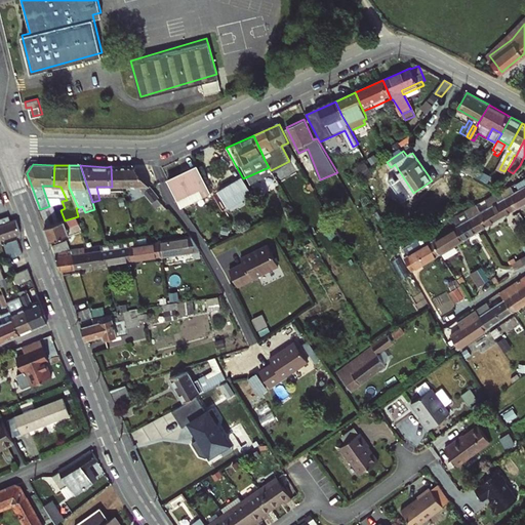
[(134,166),(111,166),(112,187),(151,187),(135,167),(134,166)]
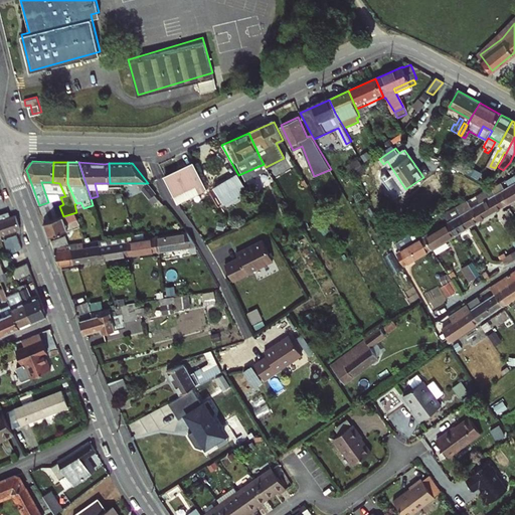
[(166,177),(179,203),(207,190),(194,164),(166,177)]
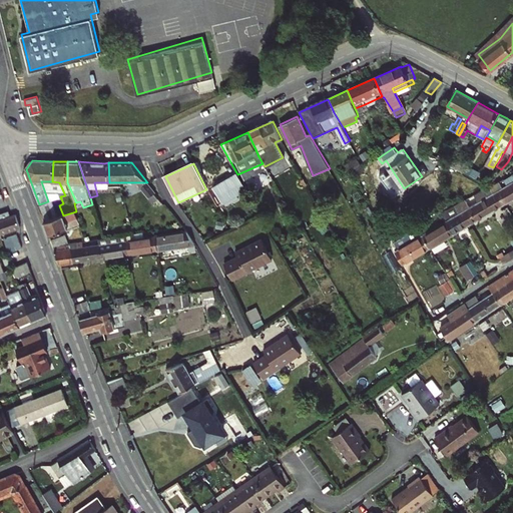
[(241,181),(237,174),(214,186),(222,200),(246,187),(241,181)]
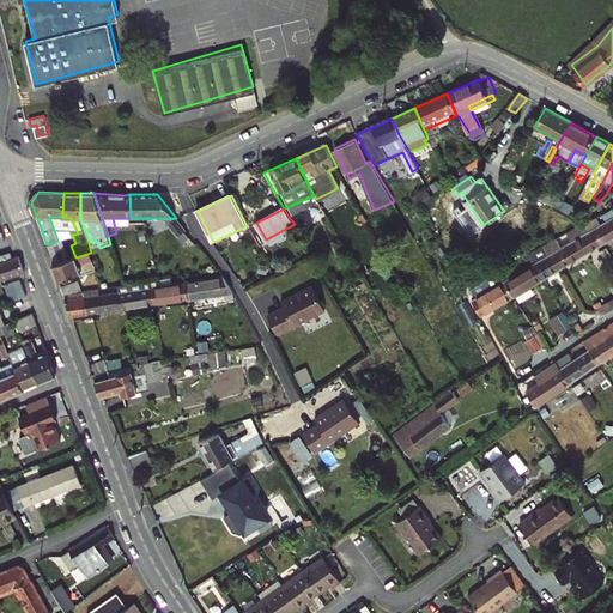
[(600,248),(606,244),(612,238),(612,210),(604,216),(607,222),(600,225),(596,218),(586,223),(600,248)]
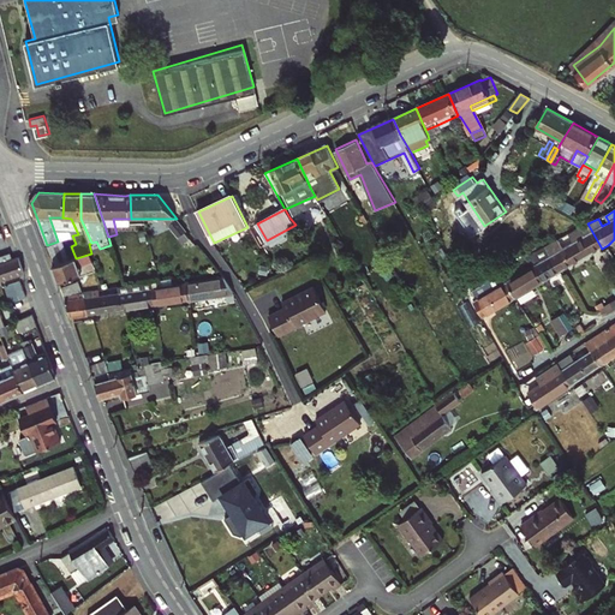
[(187,232),(178,220),(169,226),(179,238),(180,237),(184,242),(190,238),(186,232),(187,232)]
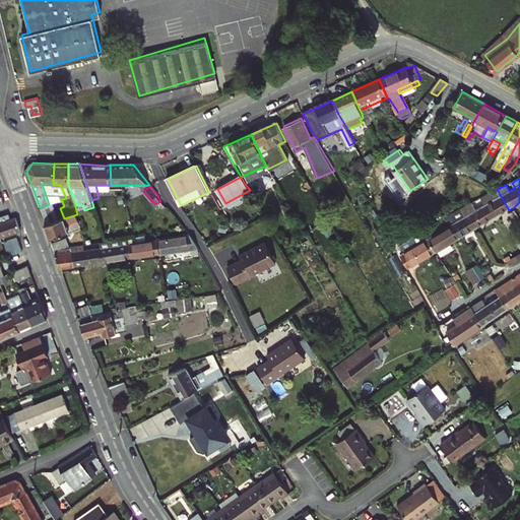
[(484,204),(476,209),(484,223),(488,222),(509,210),(497,189),(481,197),(484,204)]
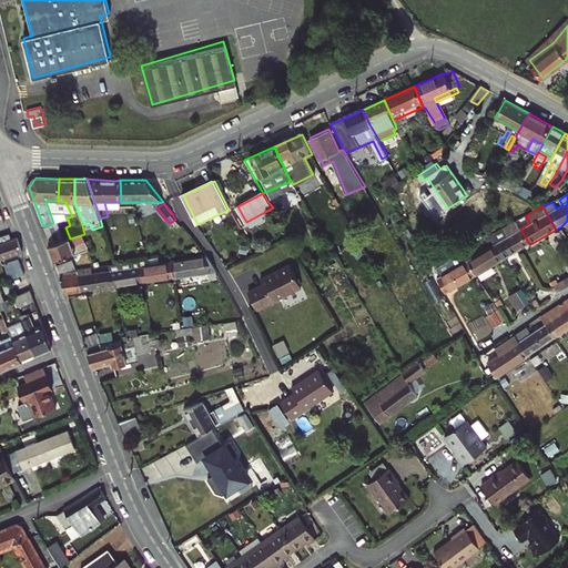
[(509,225),(505,226),(519,251),(529,244),(520,229),(516,221),(509,225)]
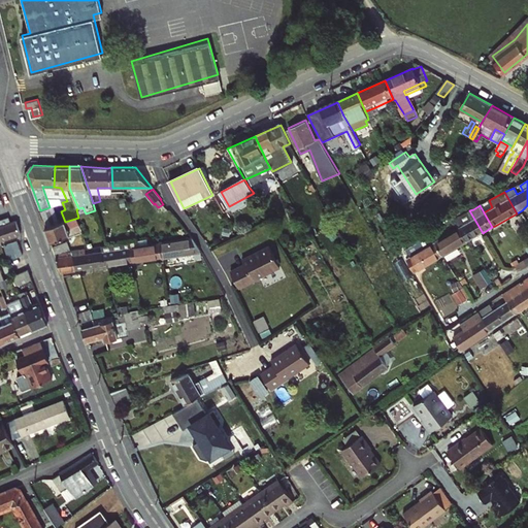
[(40,210),(46,228),(65,222),(61,211),(52,213),(50,207),(40,210)]
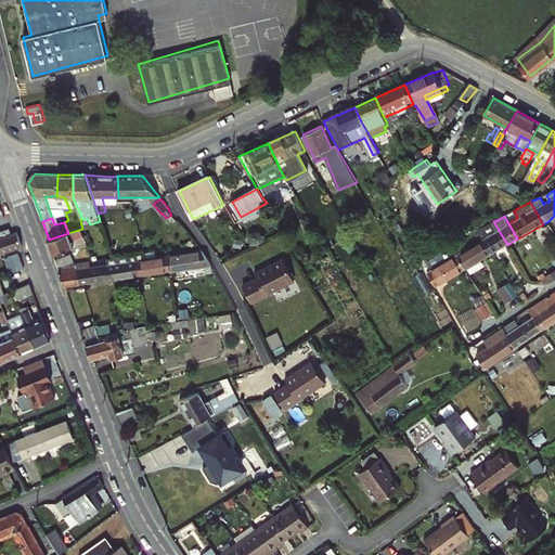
[(507,245),(493,221),(485,227),(477,231),(482,240),(483,240),(492,254),(493,253),(507,245)]
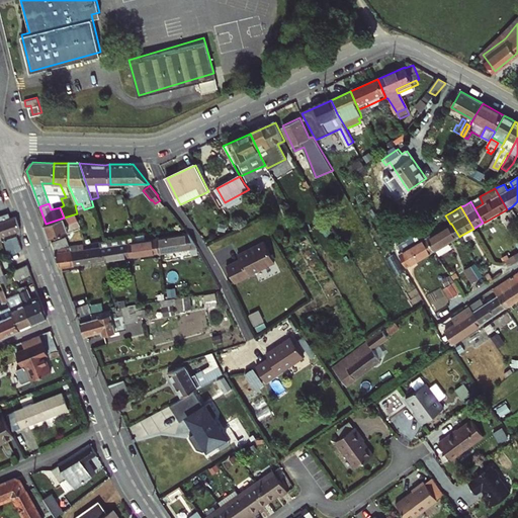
[(64,218),(46,224),(51,238),(69,232),(68,226),(80,222),(77,213),(64,218)]
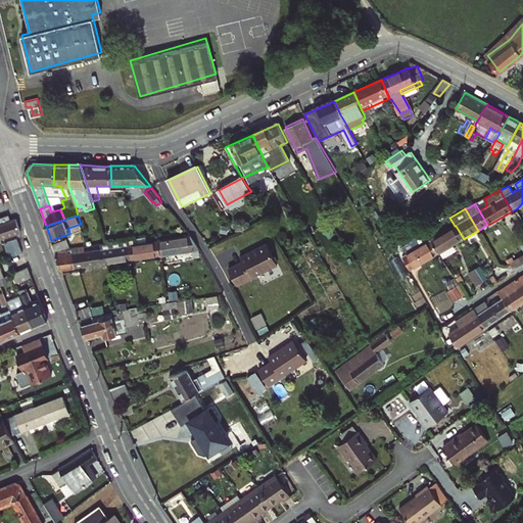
[(0,224),(0,236),(1,239),(16,234),(21,232),(16,219),(11,221),(0,224)]
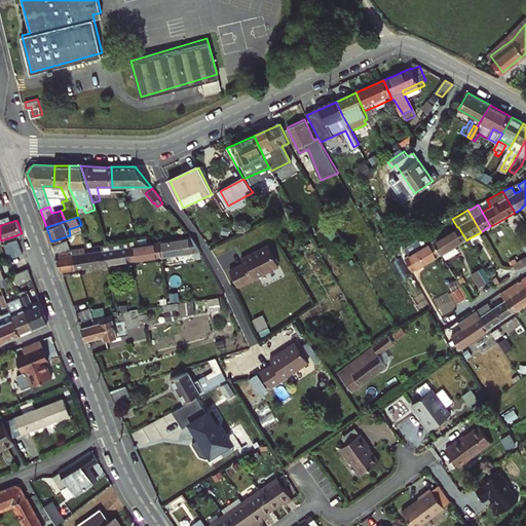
[(458,227),(435,241),(443,255),(466,240),(458,227)]
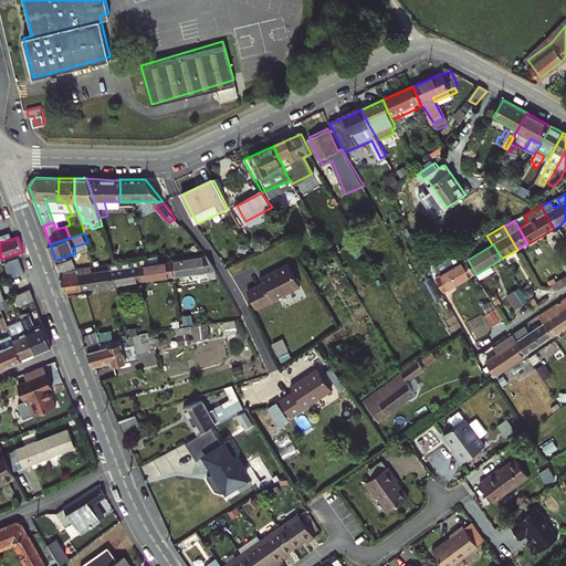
[(437,278),(446,292),(477,274),(468,260),(462,250),(449,259),(451,262),(449,262),(448,260),(436,268),(438,272),(440,272),(441,275),(437,278)]
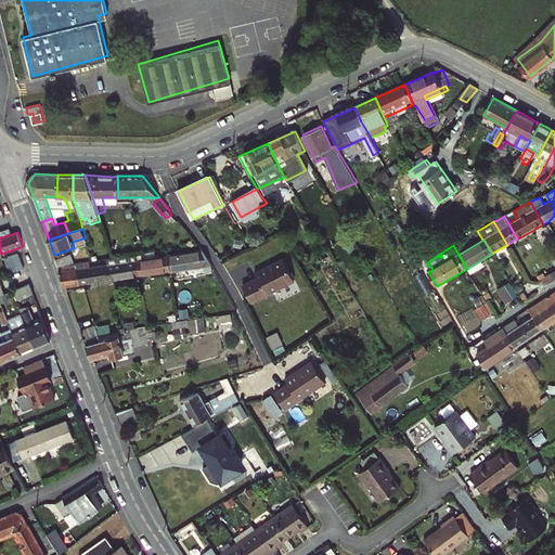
[(189,253),(169,256),(171,271),(211,265),(202,252),(193,253),(192,249),(189,250),(189,253)]
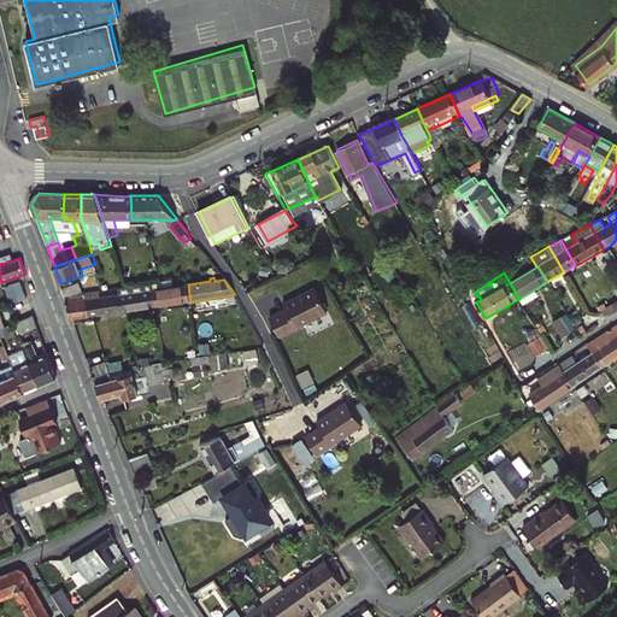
[(156,289),(158,306),(191,301),(188,285),(187,278),(163,282),(154,283),(156,289)]
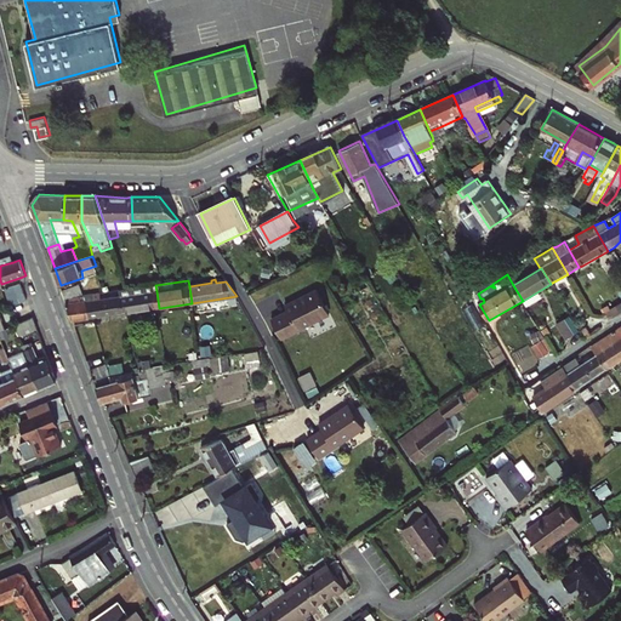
[(28,300),(21,283),(6,289),(7,294),(10,298),(12,306),(28,300)]
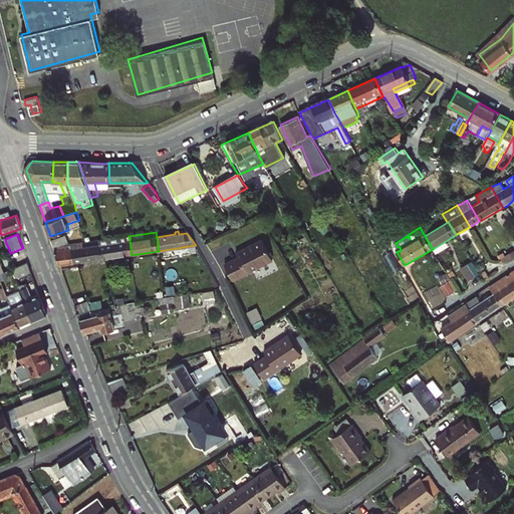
[(51,240),(54,247),(69,245),(66,235),(51,240)]
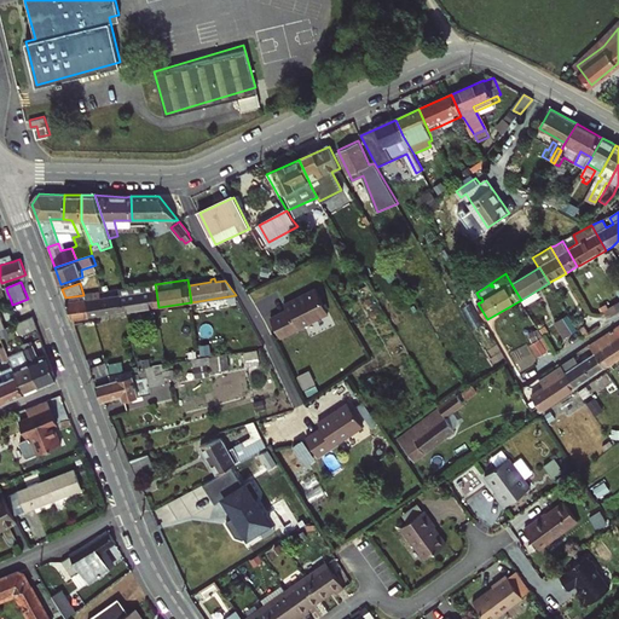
[(400,285),(395,285),(394,285),(394,287),(393,293),(395,298),(397,302),(403,306),(403,307),(404,307),(404,306),(405,306),(408,302),(410,299),(410,298),(409,291),(406,288),(406,287),(405,287),(400,285)]
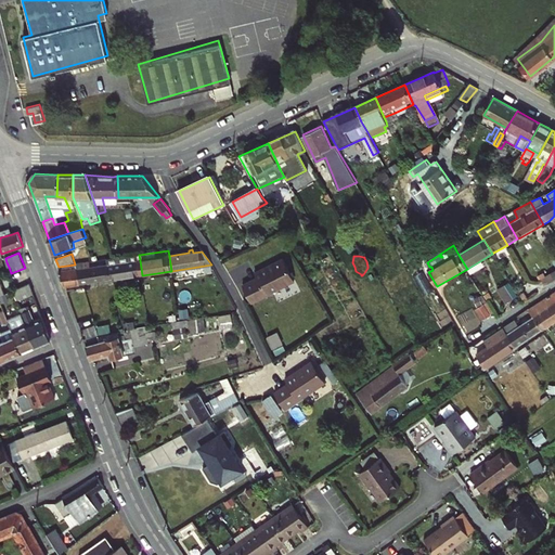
[(259,278),(245,284),(255,301),(297,279),(286,257),(257,272),(259,278)]
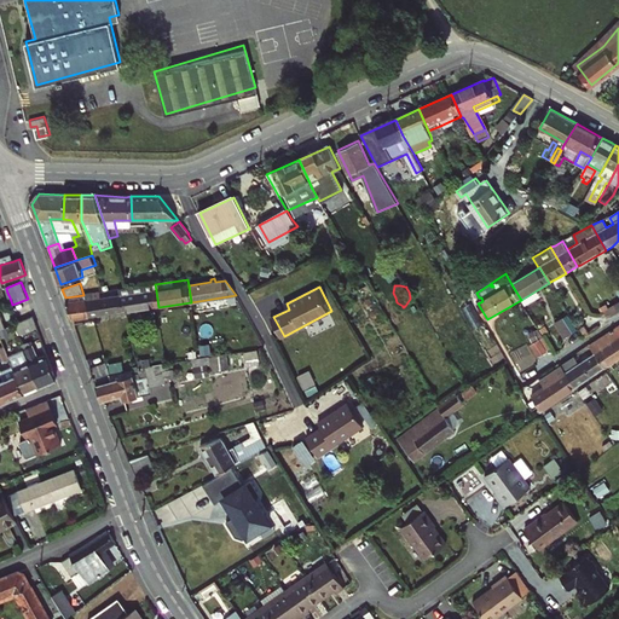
[(103,291),(90,294),(91,300),(116,296),(116,293),(120,291),(119,289),(103,291)]
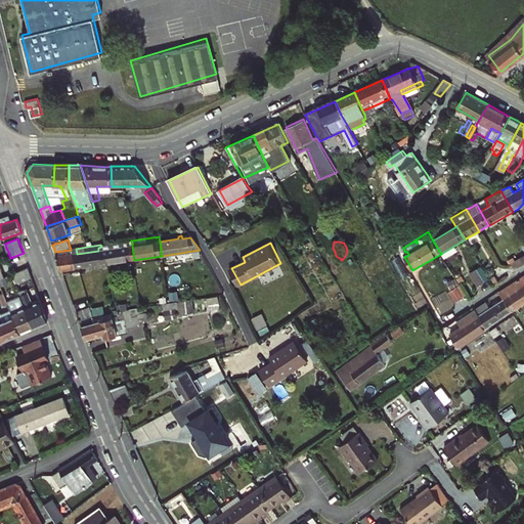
[(105,247),(101,247),(104,264),(107,263),(134,260),(132,246),(105,250),(105,247)]
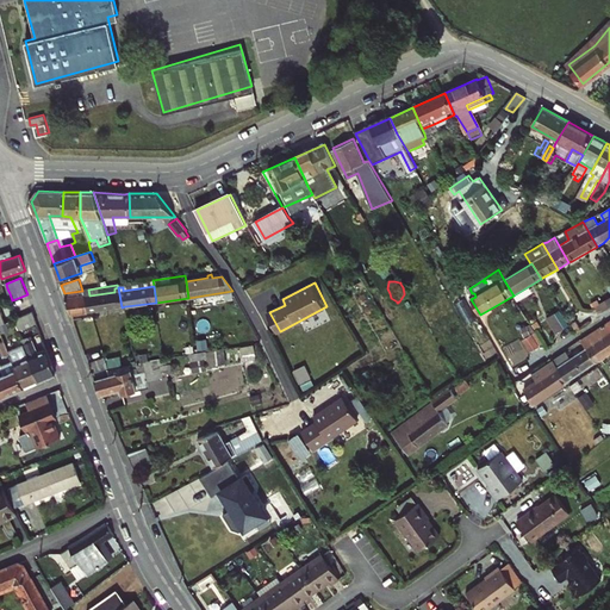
[(89,296),(88,290),(85,290),(89,312),(93,311),(122,307),(118,287),(114,288),(114,292),(89,296)]
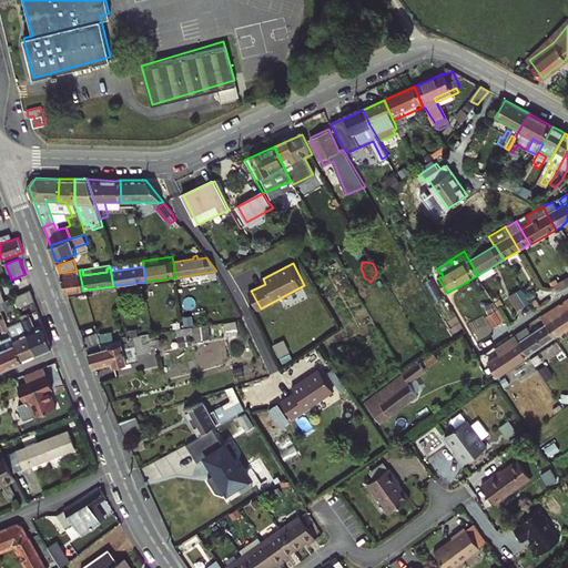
[(67,293),(83,291),(79,270),(77,271),(60,273),(67,293)]
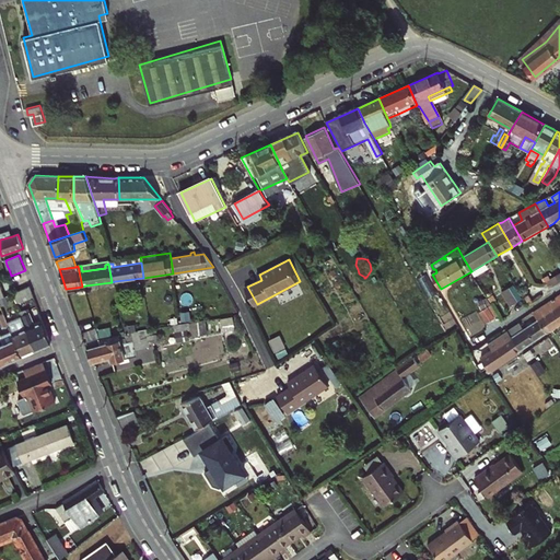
[(12,292),(16,303),(34,295),(31,286),(12,292)]
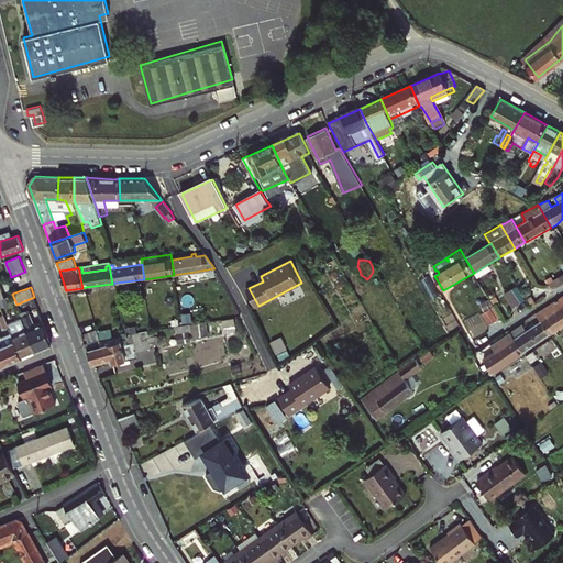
[(514,289),(507,294),(516,308),(523,304),(514,289)]
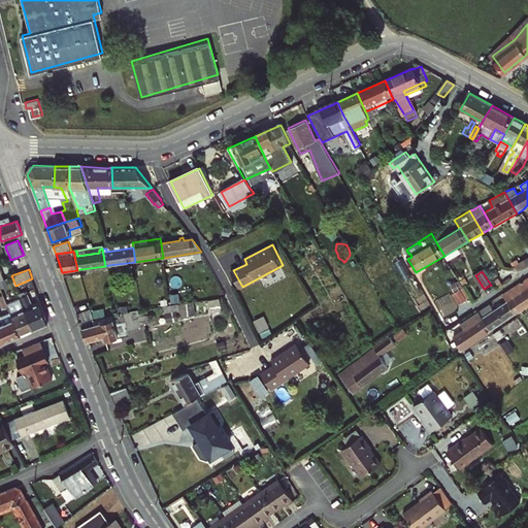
[(527,278),(505,294),(504,295),(508,301),(517,314),(517,312),(527,305),(527,278)]
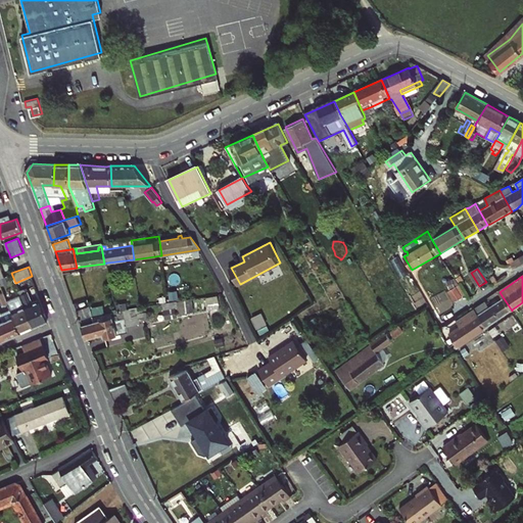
[(26,292),(20,294),(34,326),(48,321),(47,319),(40,300),(34,302),(29,291),(26,292)]
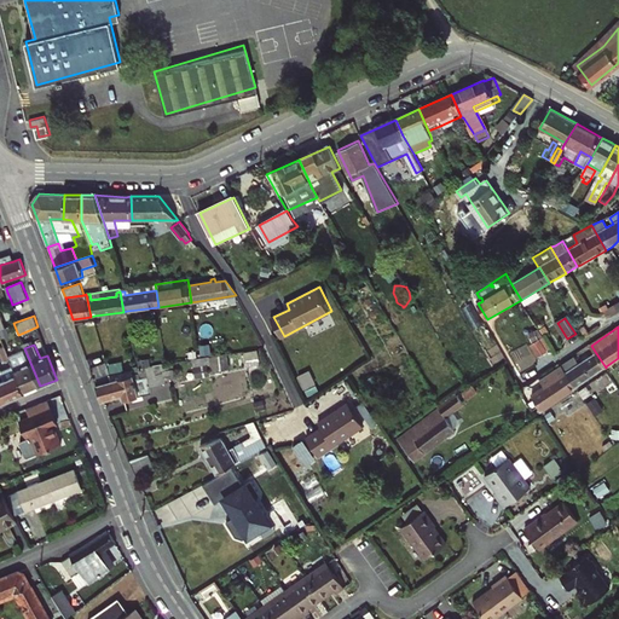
[(11,364),(13,369),(23,393),(40,386),(24,348),(7,356),(9,359),(11,364)]
